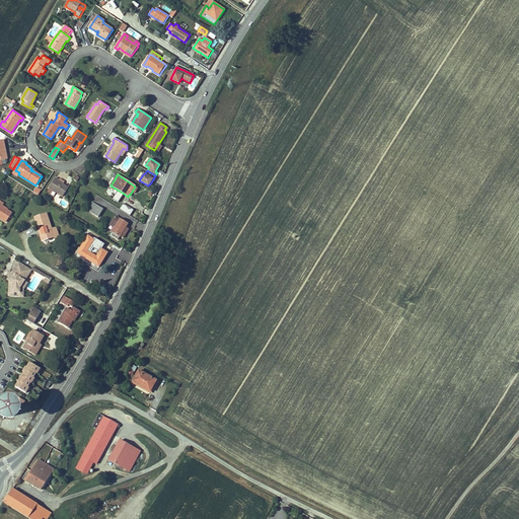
[(59,179),(56,177),(49,188),(50,189),(53,191),(63,197),(68,188),(63,183),(58,181),(59,179)]
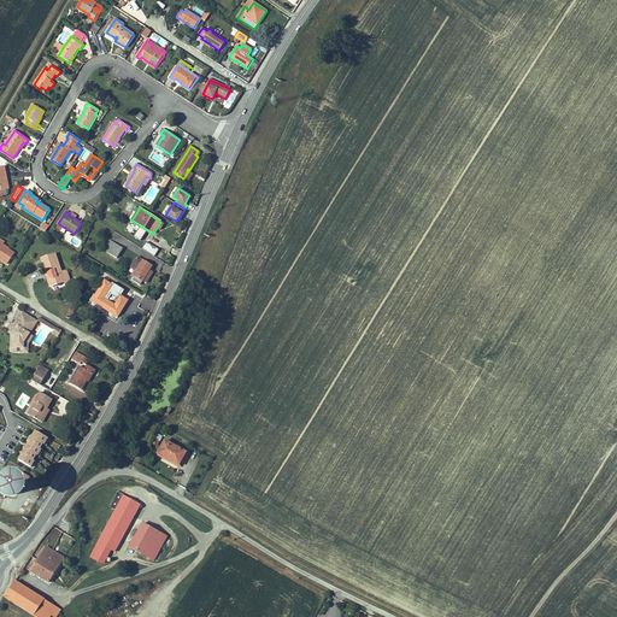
[(140,241),(147,230),(141,227),(134,238),(140,241)]
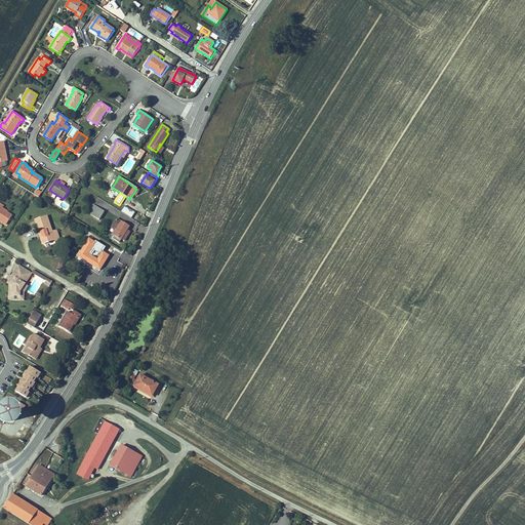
[(88,212),(91,214),(96,206),(93,204),(88,212)]
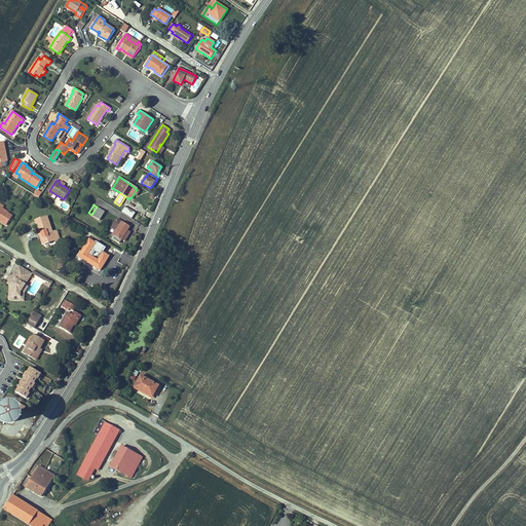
[(105,212),(97,207),(91,215),(100,220),(105,212)]
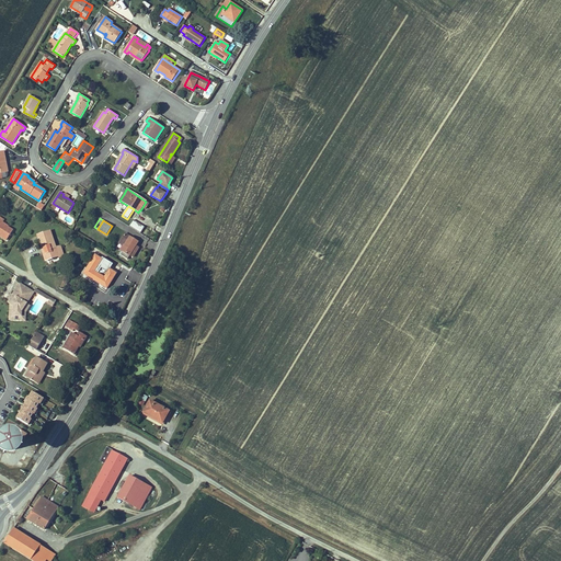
[(134,220),(129,226),(140,233),(145,227),(134,220)]
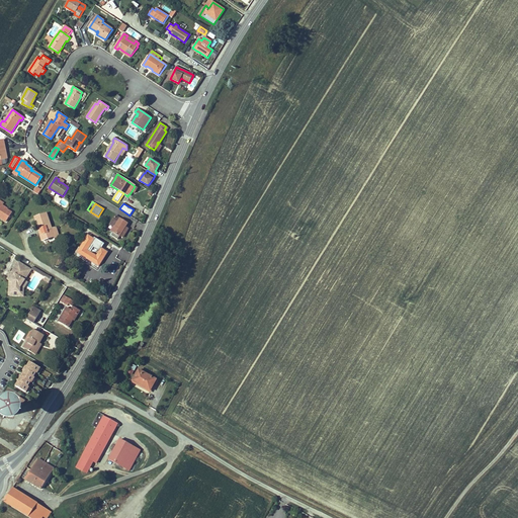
[(0,214),(0,216),(0,218),(6,222),(12,212),(7,209),(7,208),(2,205),(1,207),(0,206),(0,214)]
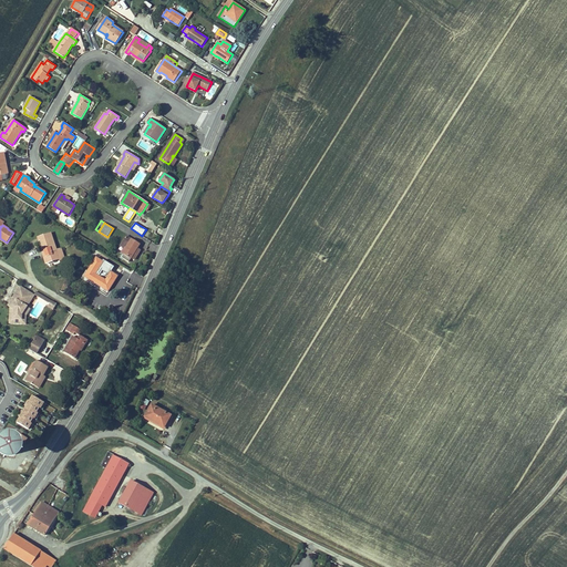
[(51,233),(38,237),(39,241),(41,240),(43,250),(48,261),(59,258),(60,260),(60,261),(64,259),(61,248),(57,249),(51,233)]
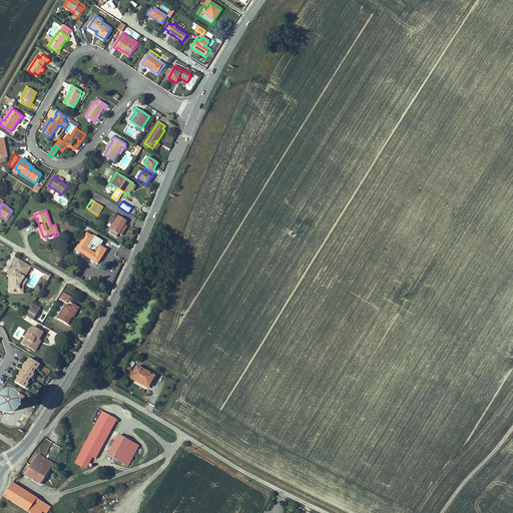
[(126,221),(114,214),(110,220),(114,222),(113,224),(110,228),(112,229),(110,233),(116,237),(119,233),(124,224),(126,221)]
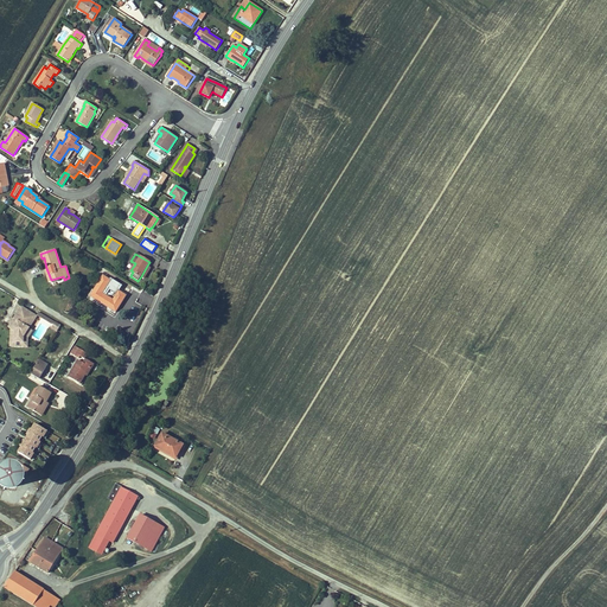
[(51,280),(46,268),(45,268),(50,282),(64,279),(63,276),(51,280)]
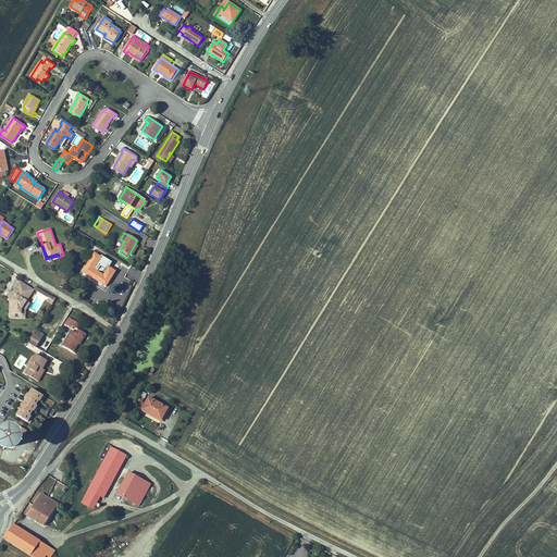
[(85,273),(104,286),(108,282),(109,283),(113,274),(115,271),(109,267),(103,275),(94,269),(101,257),(95,252),(86,267),(88,269),(85,273)]
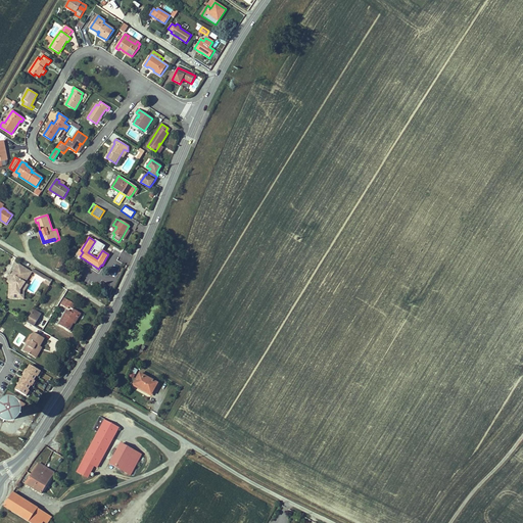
[(29,271),(18,265),(11,275),(15,277),(10,284),(9,286),(9,296),(13,296),(13,298),(19,298),(20,290),(25,283),(24,278),(29,271)]
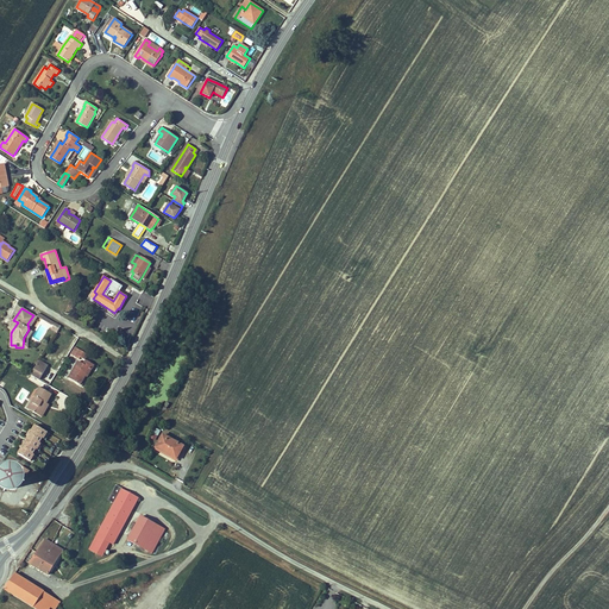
[(38,313),(37,316),(51,325),(54,326),(55,324),(38,313)]
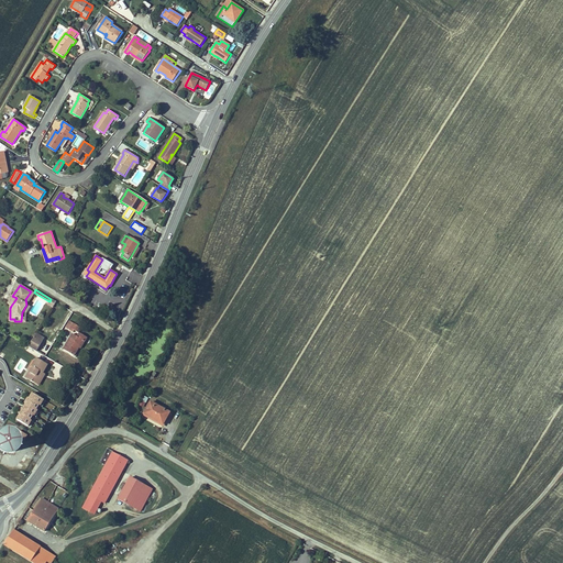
[(56,302),(51,299),(50,301),(47,304),(53,308),(56,302)]
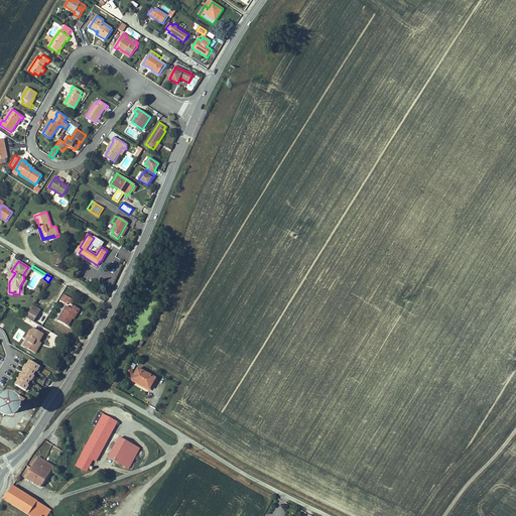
[(63,294),(59,300),(68,304),(69,302),(72,305),(75,300),(63,294)]
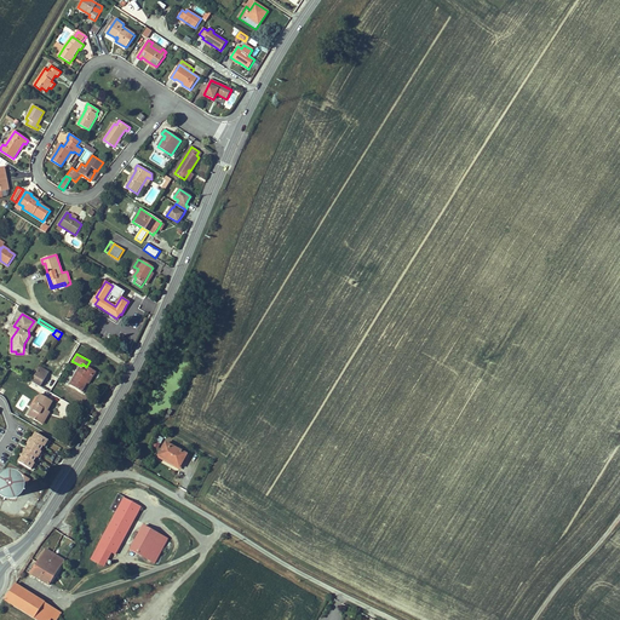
[(85,372),(80,368),(70,385),(81,392),(87,383),(91,375),(93,377),(96,372),(89,367),(85,372)]
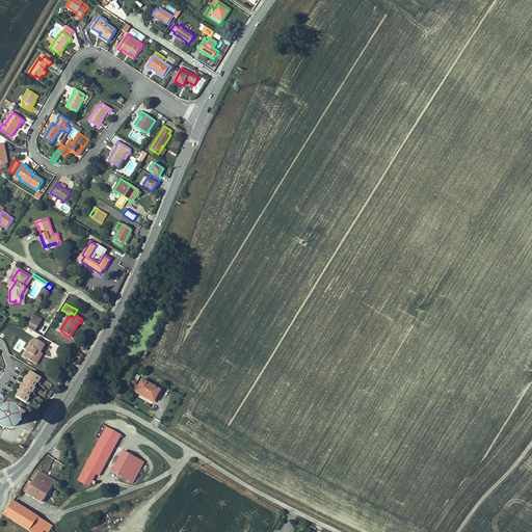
[(32,318),(27,327),(34,333),(35,331),(41,323),(32,318)]
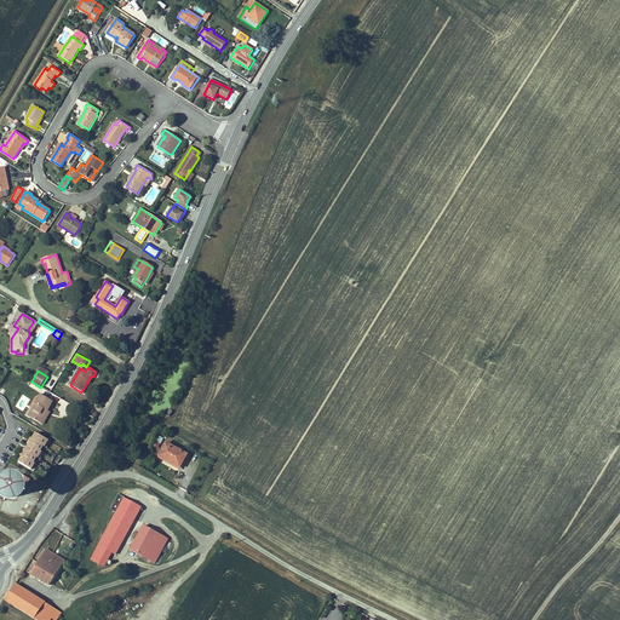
[(15,406),(22,411),(30,400),(23,395),(15,406)]
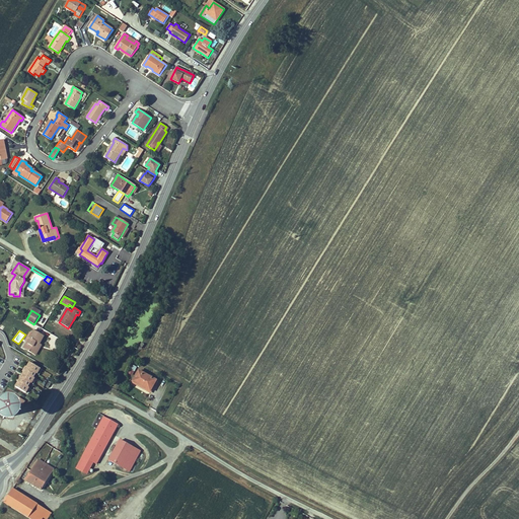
[(31,340),(25,350),(34,355),(40,347),(38,346),(39,344),(40,344),(45,337),(33,330),(32,334),(30,332),(27,338),(31,340)]
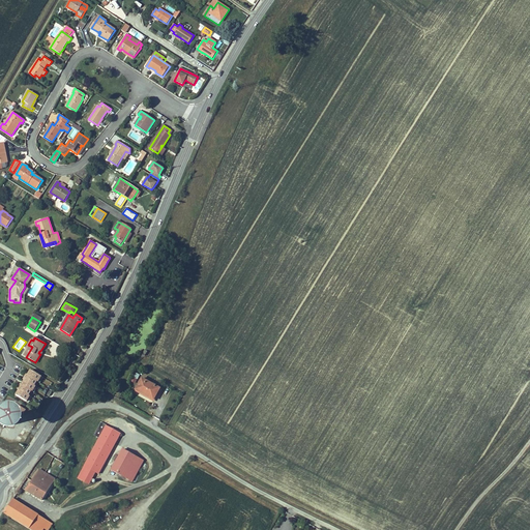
[(32,347),(28,345),(22,355),(26,357),(32,347)]
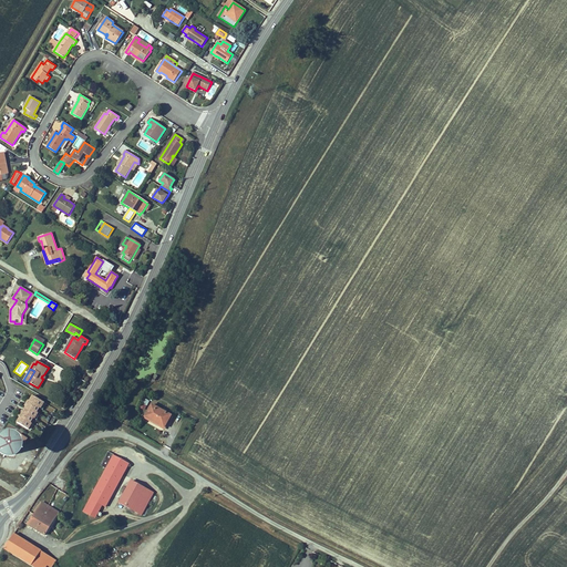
[(20,418),(17,423),(28,430),(31,424),(30,423),(33,418),(34,419),(38,413),(37,413),(40,408),(41,408),(44,402),(33,397),(30,401),(29,401),(26,406),(27,406),(23,412),(22,412),(19,416),(20,418)]
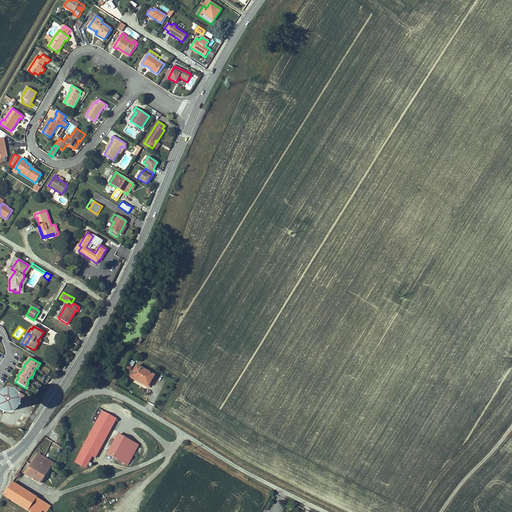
[(136,366),(131,377),(148,386),(154,375),(136,366)]
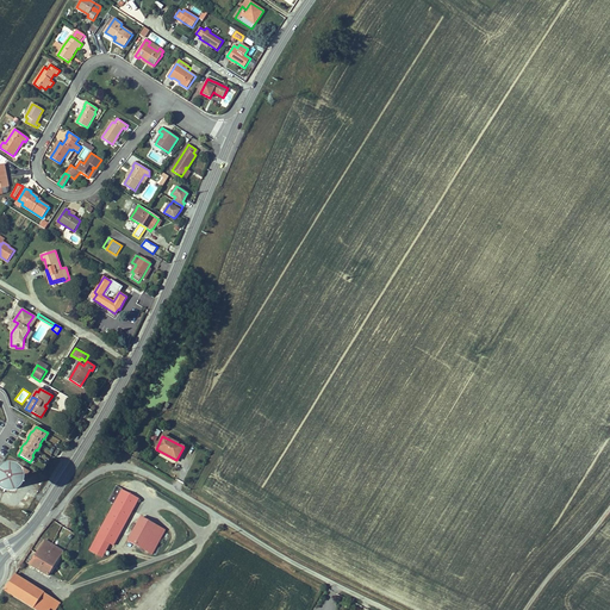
[(7,483),(7,485),(8,486),(8,487),(11,489),(12,489),(14,489),(17,487),(18,486),(18,484),(18,483),(17,480),(16,479),(13,479),(11,479),(10,479),(10,480),(8,481),(7,483)]
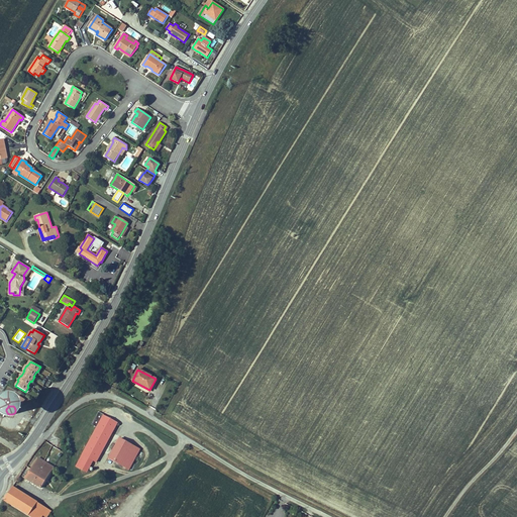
[(93,424),(97,427),(103,415),(99,413),(93,424)]
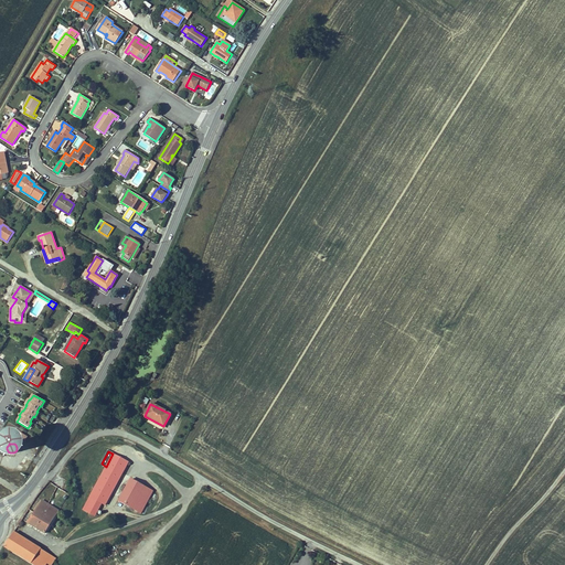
[(102,503),(105,505),(128,462),(113,454),(106,467),(89,497),(102,503)]
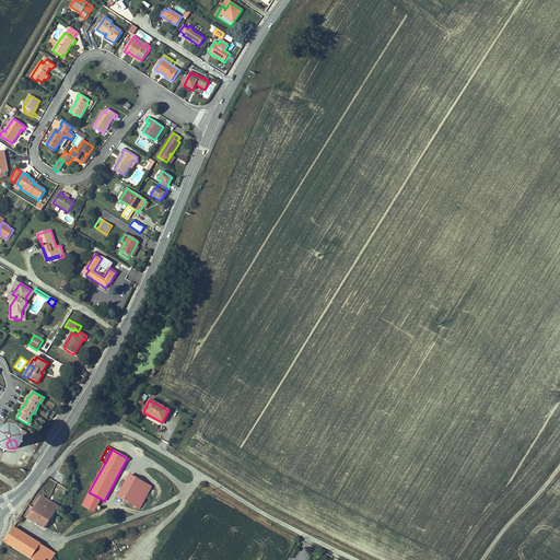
[(129,476),(118,497),(140,509),(151,487),(129,476)]
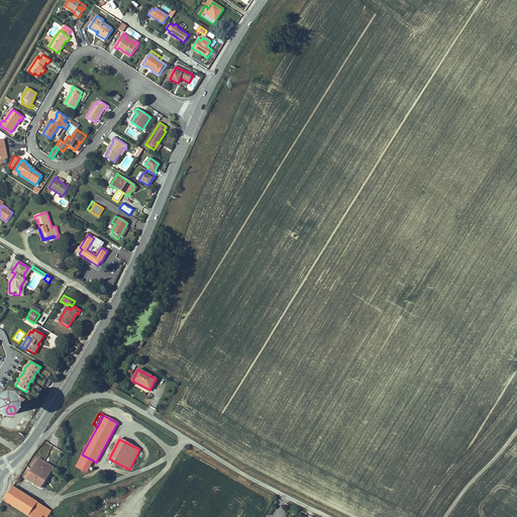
[(93,460),(82,454),(76,467),(87,472),(93,460)]
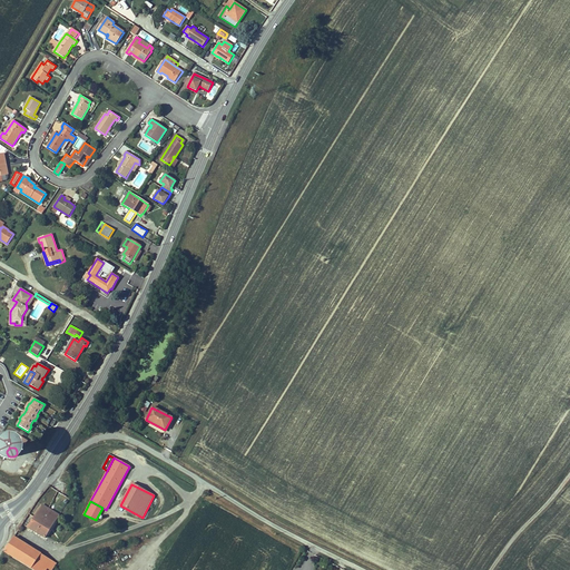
[(41,504),(28,528),(45,538),(59,516),(41,504)]
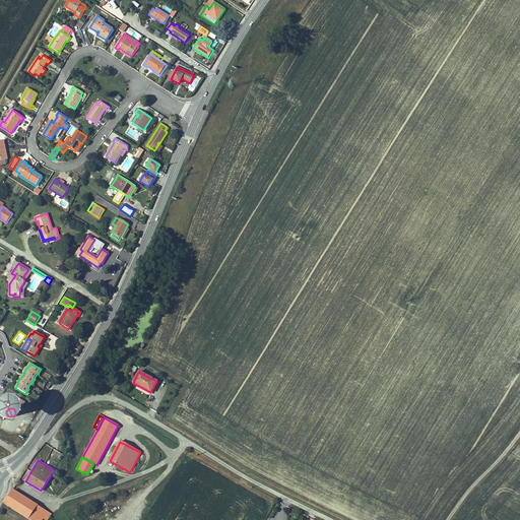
[(13,490),(3,504),(29,519),(42,519),(44,519),(48,512),(13,490)]
